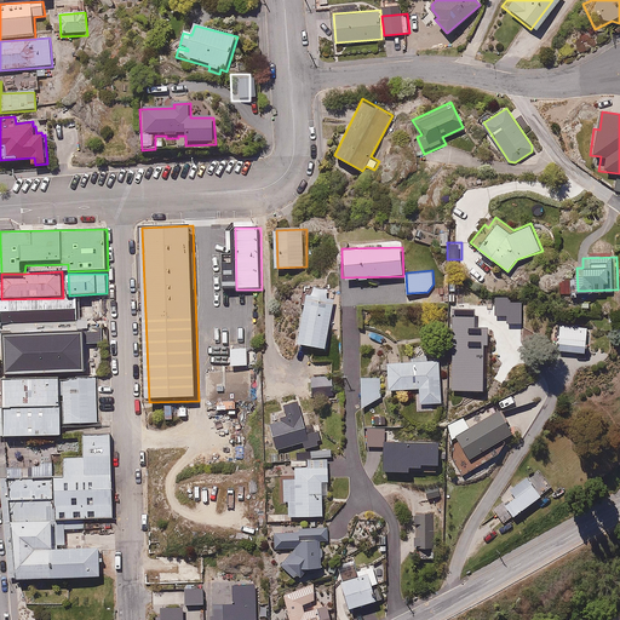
[(333,302),(306,297),(298,343),(325,348),(329,323),(333,302)]
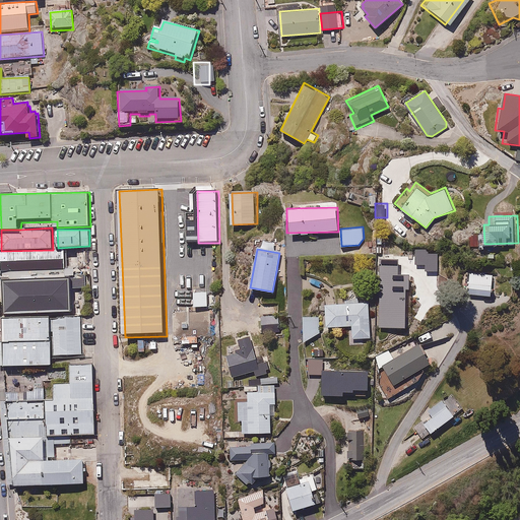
[(428,249),(415,250),(415,265),(426,265),(426,272),(438,272),(438,254),(428,254),(428,249)]
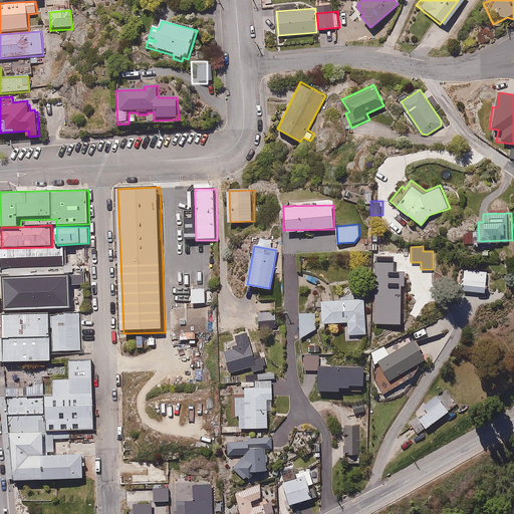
[(52,247),(1,248),(2,280),(17,280),(18,310),(70,308),(69,285),(85,284),(84,271),(72,271),(72,265),(66,265),(65,247),(52,247)]
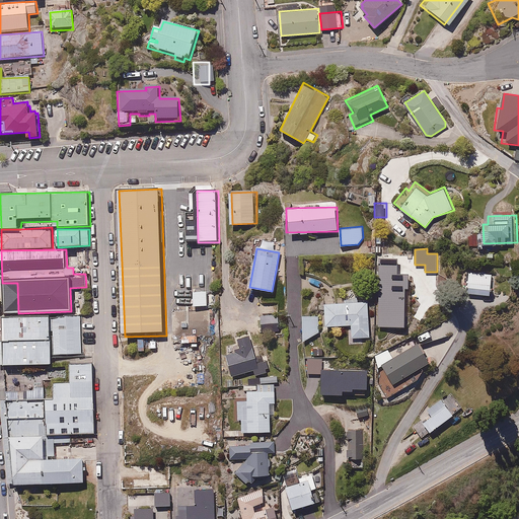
[(399,258),(379,258),(378,327),(406,328),(408,290),(410,290),(411,276),(399,276),(399,258)]
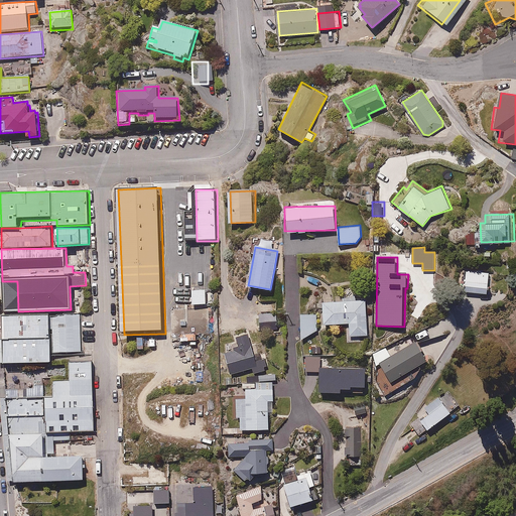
[(466,291),(487,293),(487,287),(489,287),(490,271),(465,269),(464,285),(467,286),(466,291)]
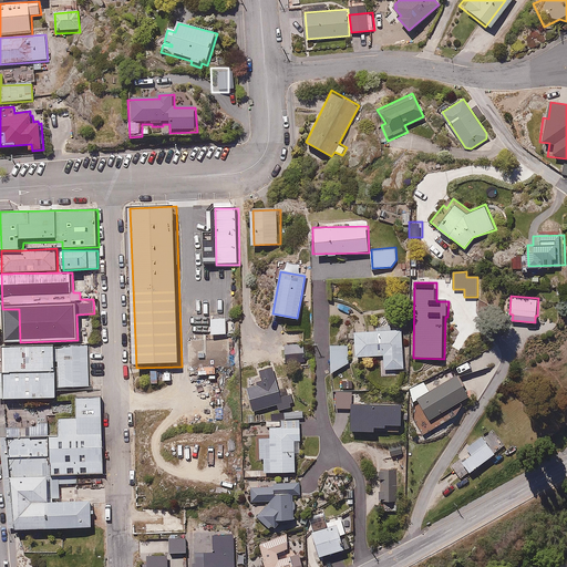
[(227,316),(210,316),(210,337),(228,337),(227,316)]
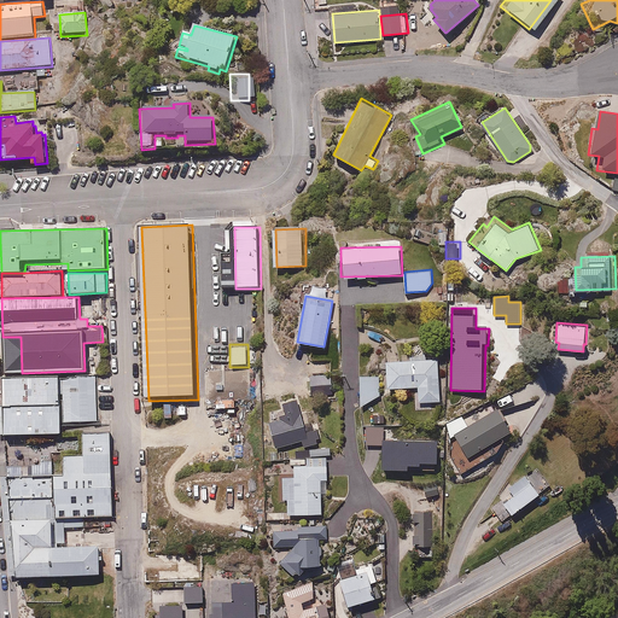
[(438,356),(385,359),(385,388),(418,386),(418,401),(439,401),(438,356)]
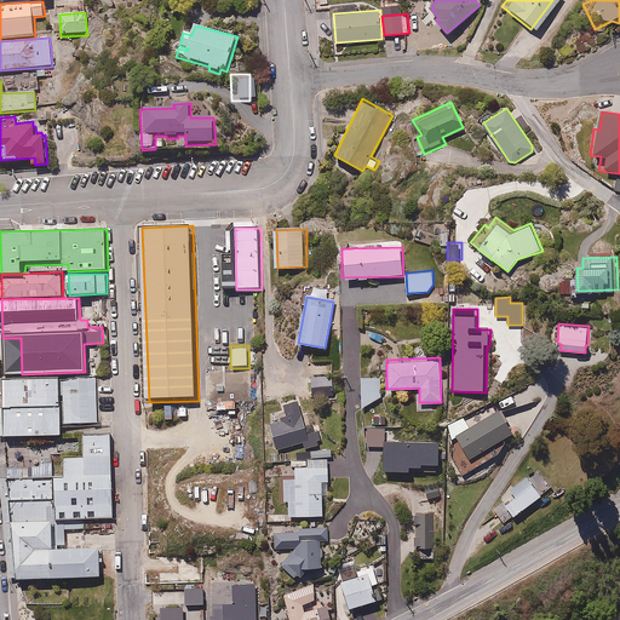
[(98,377),(63,378),(64,424),(99,423),(98,377)]
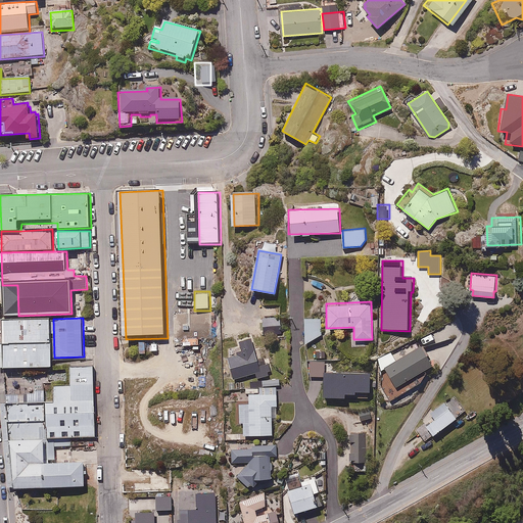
[(51,319),(3,320),(5,369),(53,368),(51,319)]
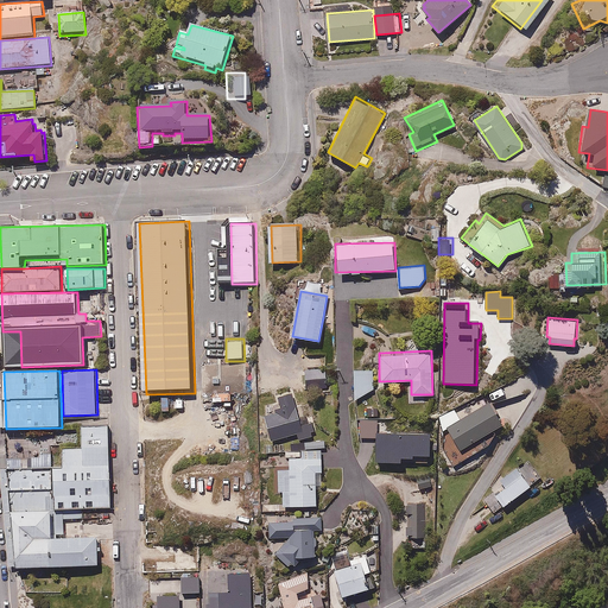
[(373,371),(353,372),(354,401),(374,391),(373,371)]
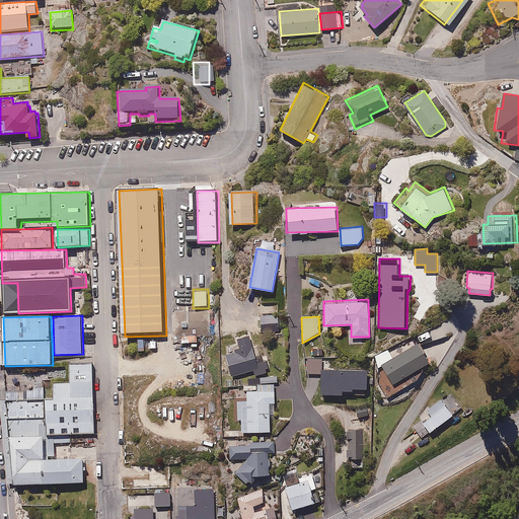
[(226,354),(232,375),(254,369),(255,375),(271,371),(266,353),(260,355),(253,334),(237,338),(240,350),(226,354)]
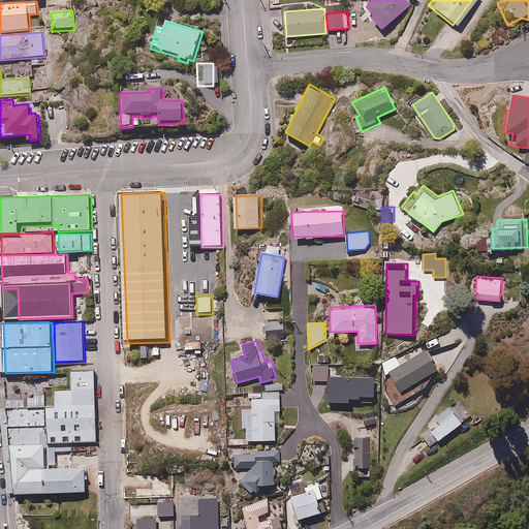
[(437,370),(426,349),(385,372),(392,382),(385,385),(395,403),(431,383),(427,375),(437,370)]
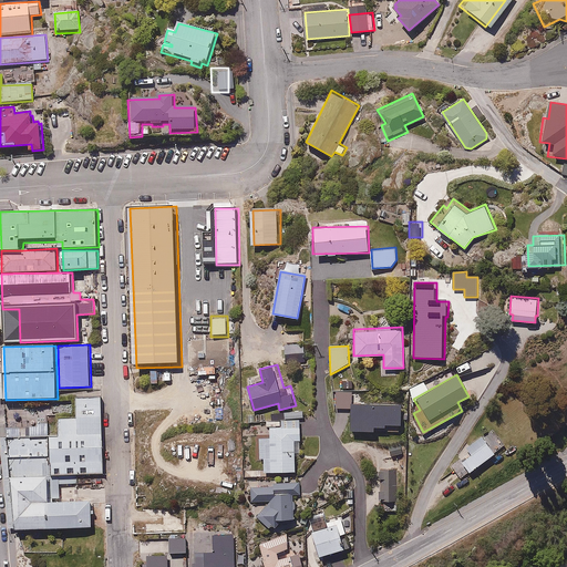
[(352,408),(352,392),(336,392),(336,409),(352,408)]
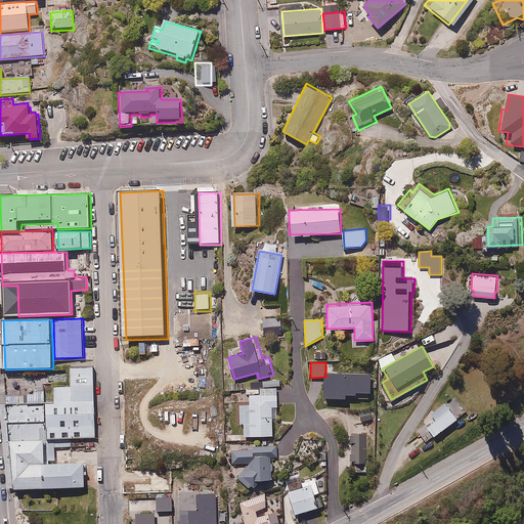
[(45,404),(46,440),(72,439),(96,438),(94,367),(71,367),(72,386),(52,387),(54,403),(45,404)]
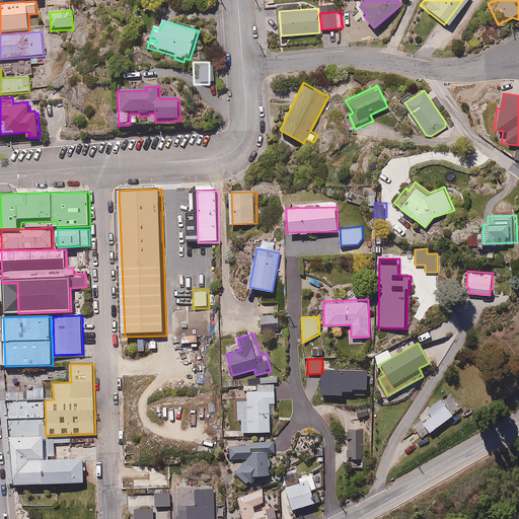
[(22,370),(7,370),(7,392),(27,392),(27,381),(22,381),(22,370)]
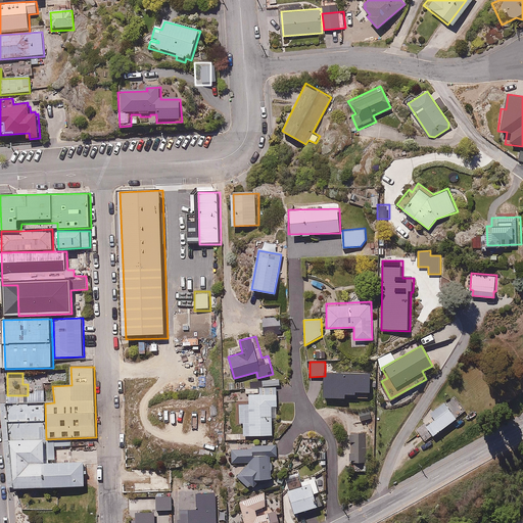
[(371,395),(371,374),(327,374),(326,399),(347,399),(347,395),(371,395)]
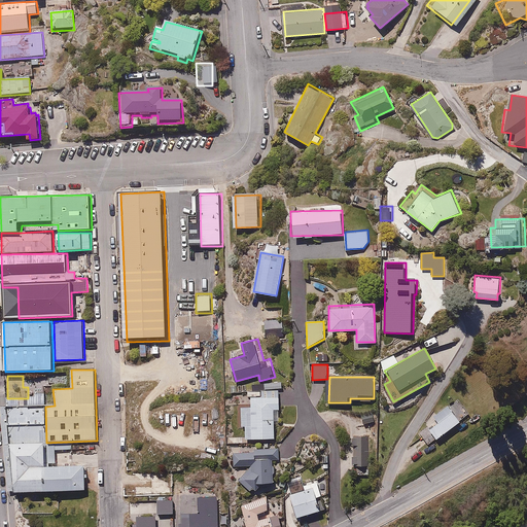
[(280,420),(279,389),(261,390),(261,396),(251,396),(251,407),(243,407),(244,426),(246,426),(246,440),(274,438),(273,421),(280,420)]
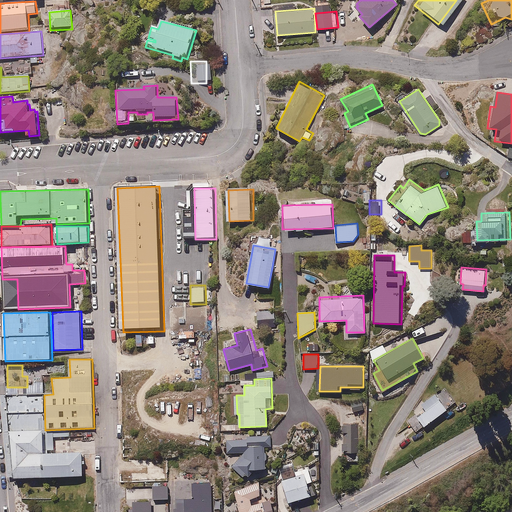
[(415,433),(453,402),(443,389),(414,412),(416,415),(406,422),(415,433)]
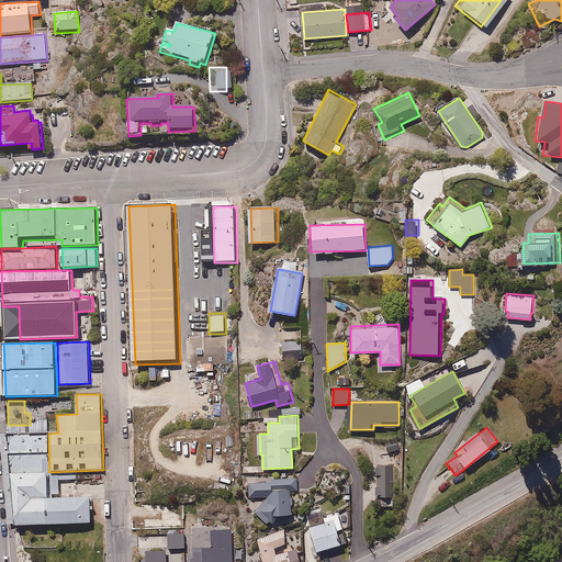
[(48,434),(9,434),(13,475),(49,472),(48,434)]
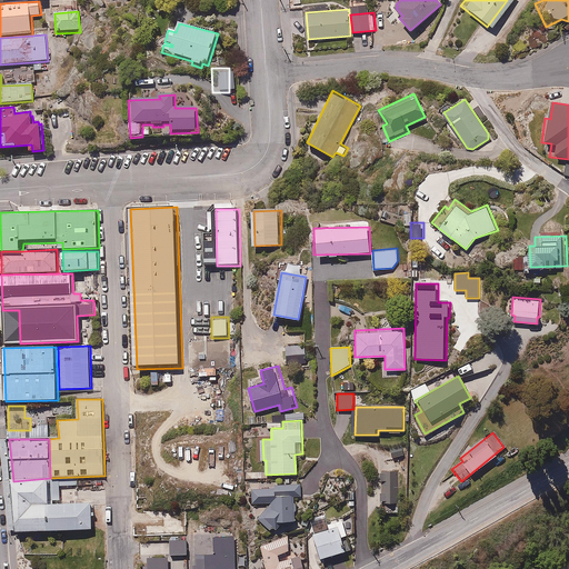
[(399,468),(381,468),(382,515),(400,515),(399,468)]
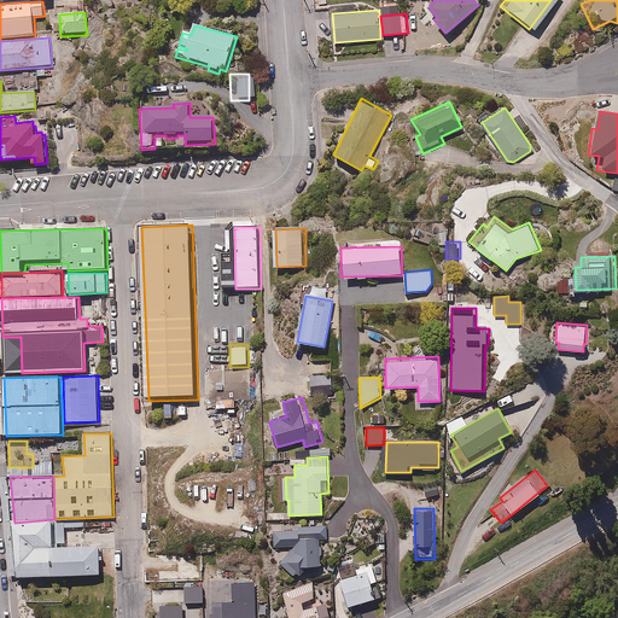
[(85,518),(54,519),(15,523),(18,579),(103,575),(101,546),(66,547),(64,529),(86,528),(85,518)]
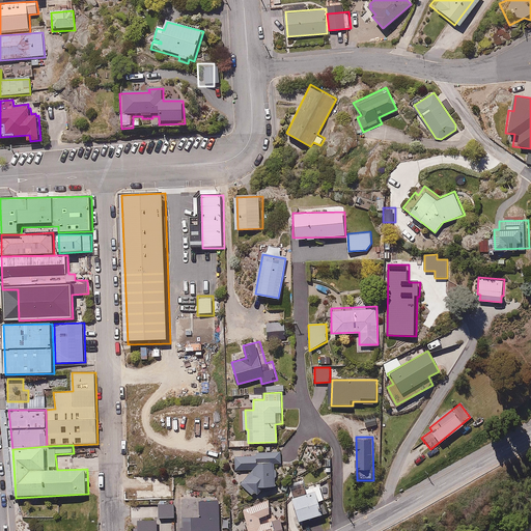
[(281,451),(231,451),(231,469),(252,469),(241,482),(255,495),(263,486),(275,485),(275,464),(281,464),(281,451)]
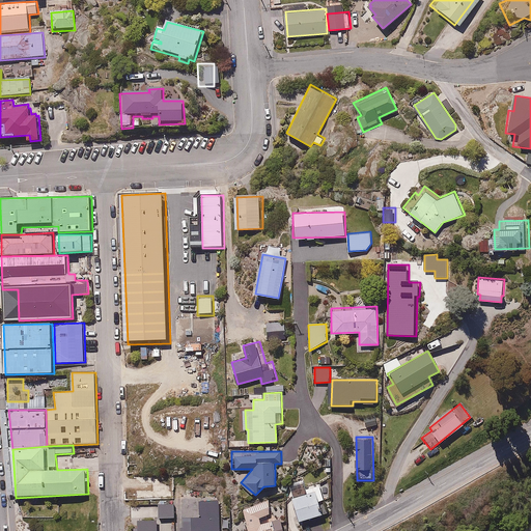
[(319,483),(290,493),(299,521),(323,513),(318,502),(325,500),(319,483)]
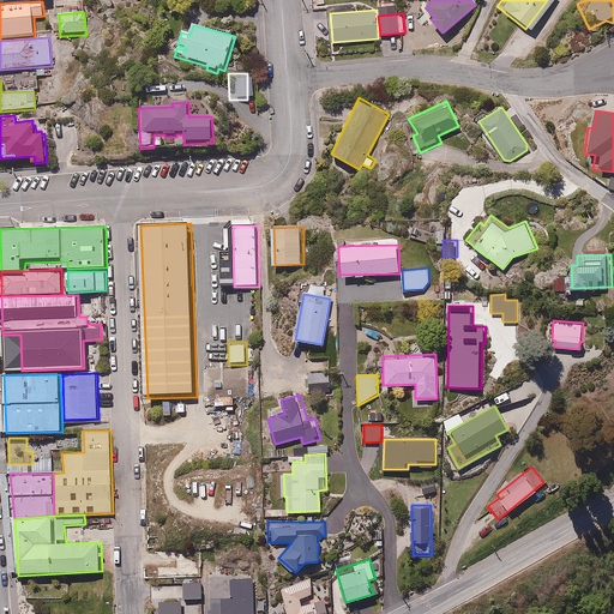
[(210,600),(209,613),(253,613),(252,578),(230,579),(232,599),(210,600)]
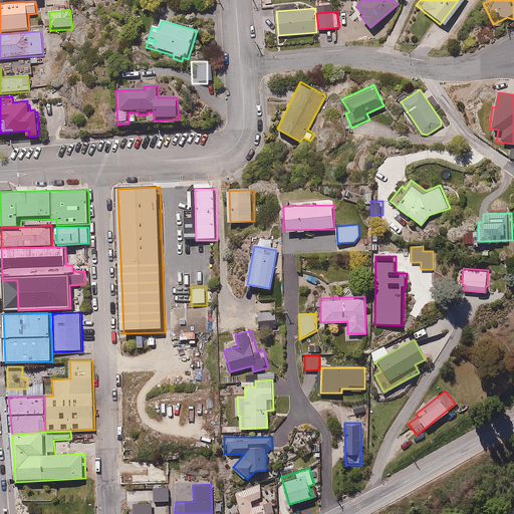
[(260,487),(236,493),(241,513),(275,513),(272,500),(263,502),(260,487)]
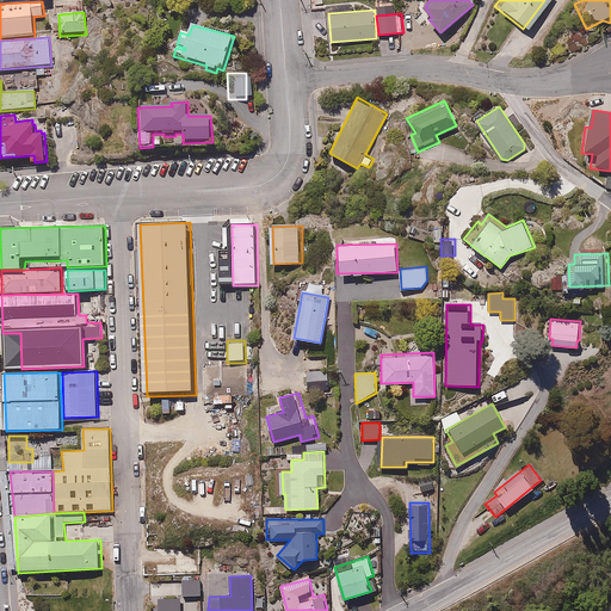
[(199,580),(181,580),(183,597),(201,596),(199,580)]
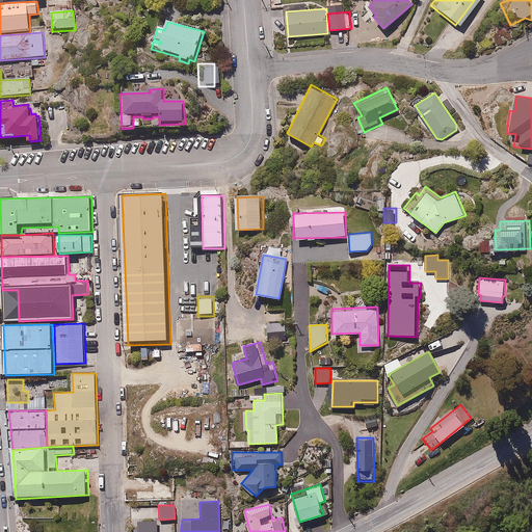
[(156,531),(156,521),(137,522),(137,531),(156,531)]
